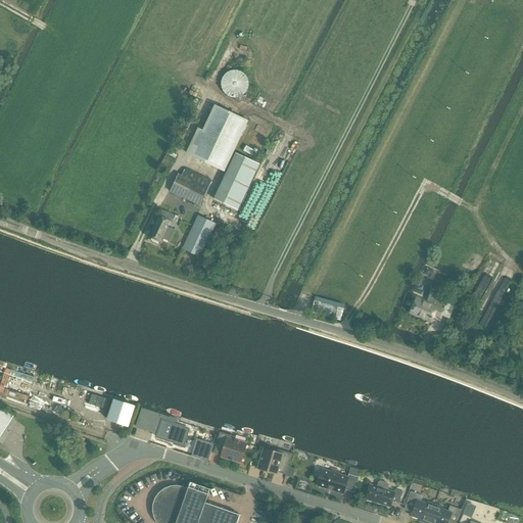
[(233,69),(232,70),(231,70),(230,72),(229,72),(228,73),(227,74),(226,75),(225,75),(224,77),(223,78),(223,79),(222,80),(222,82),(222,83),(222,84),(222,85),(222,87),(222,88),(222,89),(223,90),(223,91),(224,93),(225,94),(226,95),(227,95),(228,96),(229,97),(230,98),(231,98),(232,98),(233,99),(235,99),(236,99),(237,99),(238,99),(240,99),(241,98),(242,98),(243,97),(244,97),(245,96),(246,95),(247,94),(248,93),(249,92),(249,91),(250,90),(250,89),(250,88),(251,86),(251,85),(251,84),(251,83),(250,81),(250,80),(250,79),(249,78),(249,77),(248,76),(247,75),(246,74),(245,73),(244,72),(243,72),(242,70),(241,70),(240,69),(238,69),(236,69),(235,69),(233,69)]
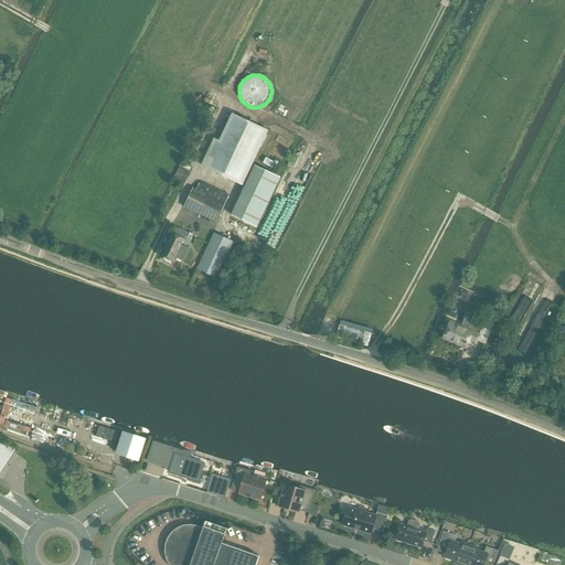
[(214,139),(202,166),(242,184),(267,130),(234,115),(221,142),(214,139)]
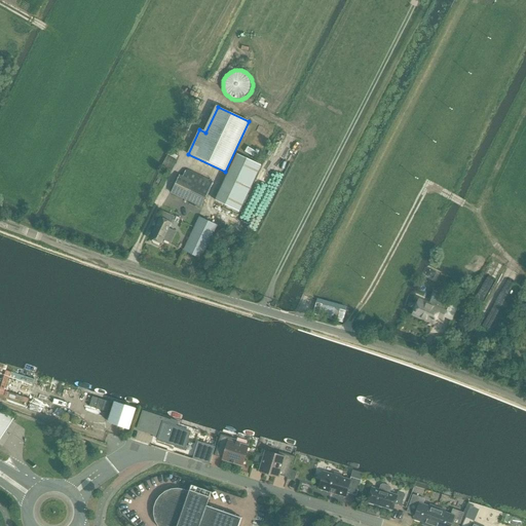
[(248,147),(245,152),(255,158),(258,153),(248,147)]
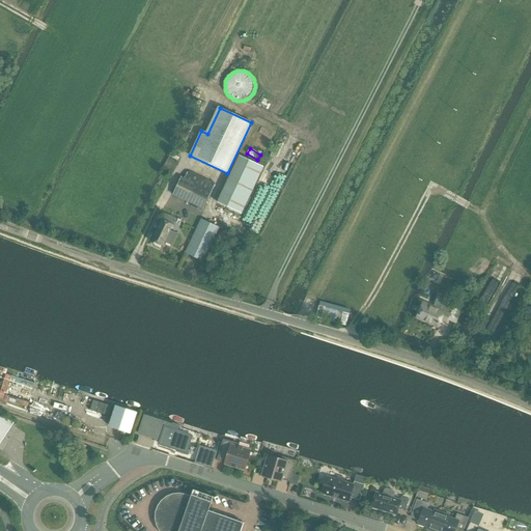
[(217,202),(242,214),(263,167),(240,156),(217,202)]
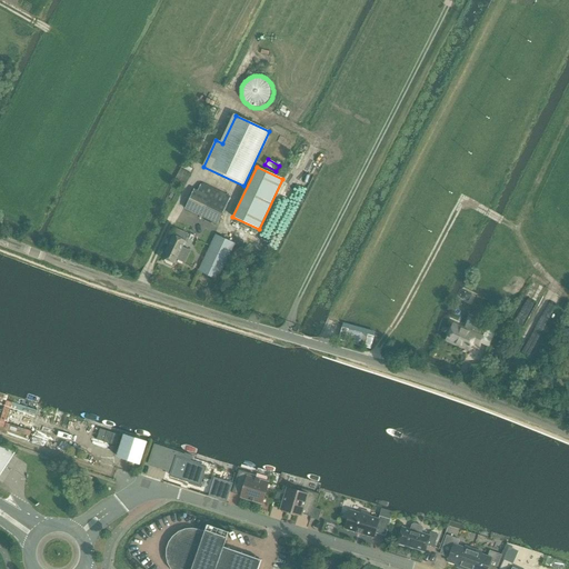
[(195,189),(186,208),(218,225),(229,200),(200,185),(197,191),(195,189)]
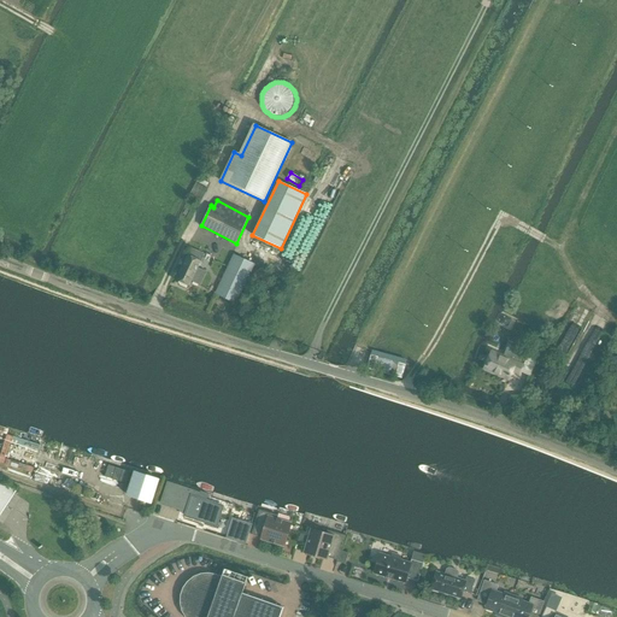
[(204,254),(192,248),(176,280),(189,286),(192,281),(200,286),(206,272),(198,268),(204,254)]
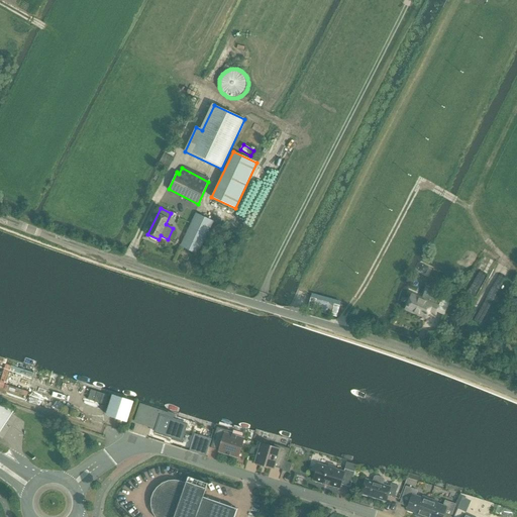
[(181,246),(198,254),(213,221),(196,213),(181,246)]
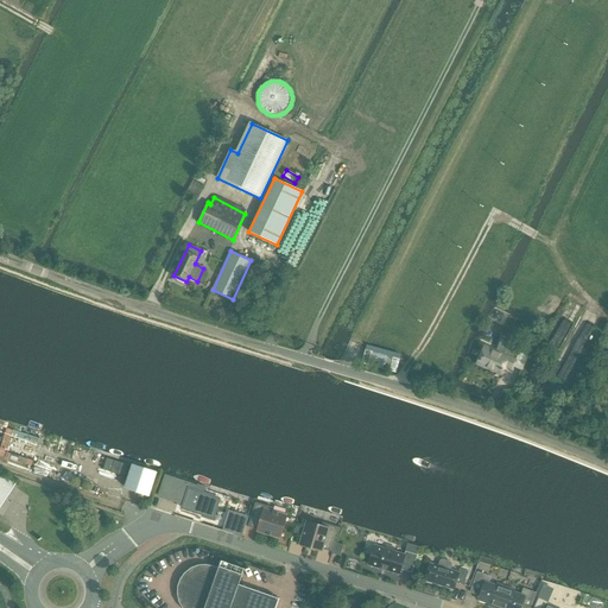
[(496,312),(493,320),(500,322),(504,316),(496,312)]
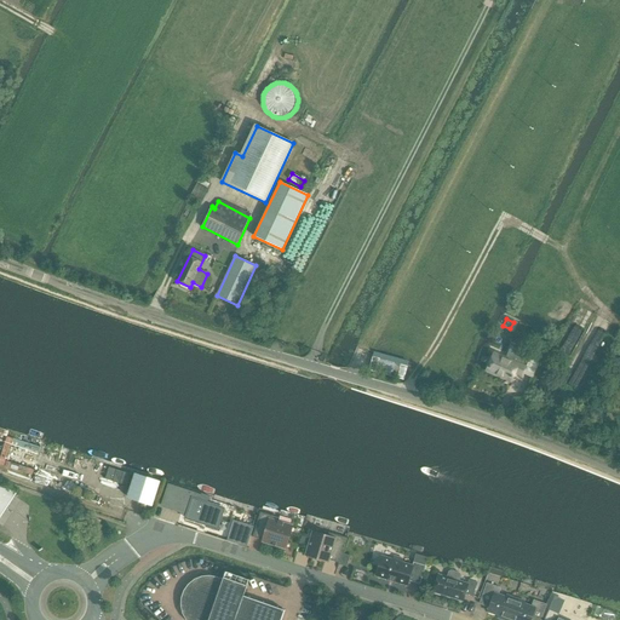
[(494,355),(488,371),(500,375),(500,373),(511,378),(514,372),(522,375),(532,355),(512,346),(506,360),(494,355)]
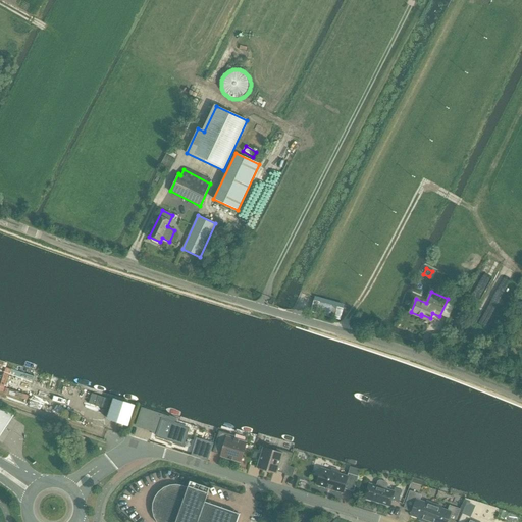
[(344,309),(314,300),(310,312),(340,320),(344,309)]
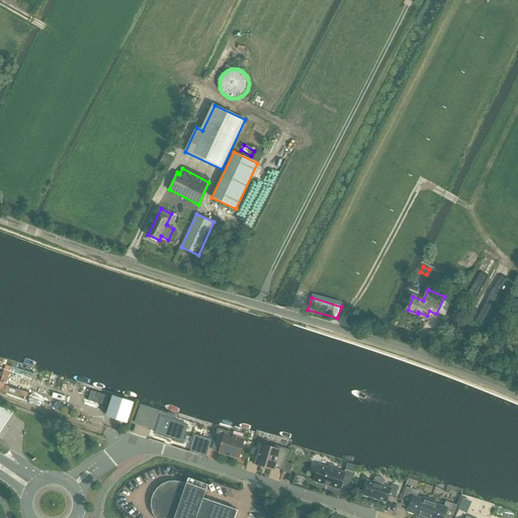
[(81,393),(75,410),(100,418),(102,411),(108,412),(107,416),(126,422),(132,407),(112,401),(109,410),(103,408),(105,401),(81,393)]
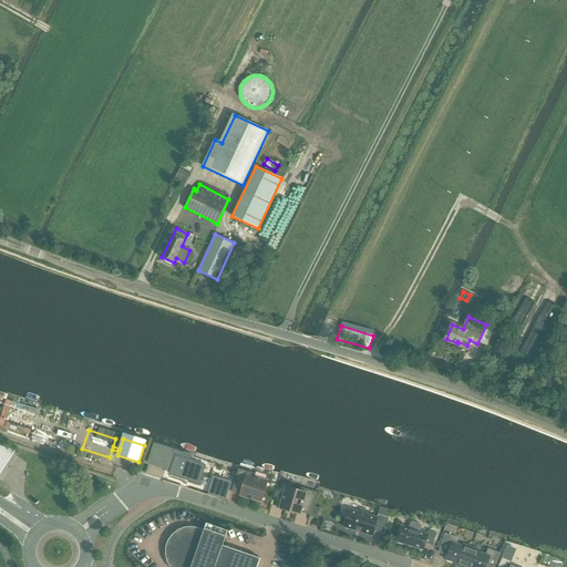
[(0,442),(0,472),(16,450),(0,442)]
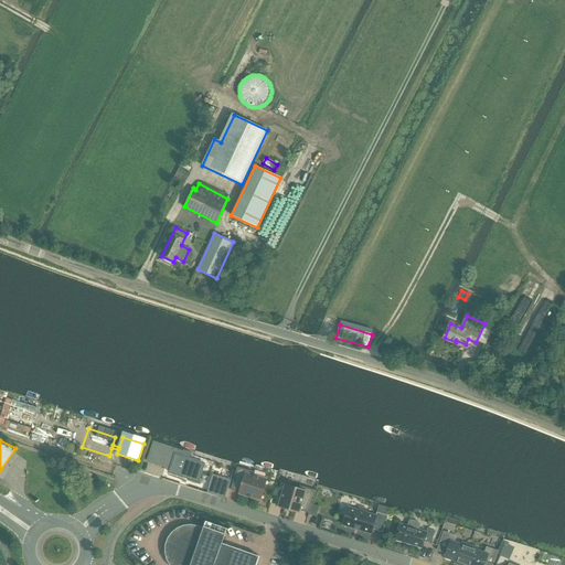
[(155,443),(148,461),(171,468),(169,472),(170,472),(188,478),(188,479),(189,480),(190,479),(198,481),(198,482),(199,482),(204,465),(204,464),(190,459),(191,452),(184,450),(184,452),(155,443)]
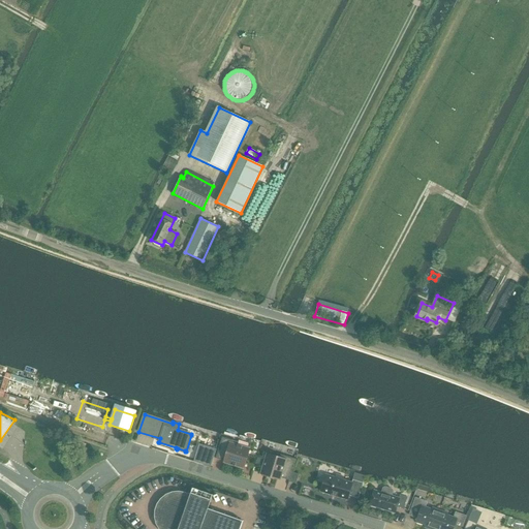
[(224,463),(244,468),(249,448),(237,445),(238,442),(222,437),(216,459),(217,459),(217,458),(224,460),(224,463)]
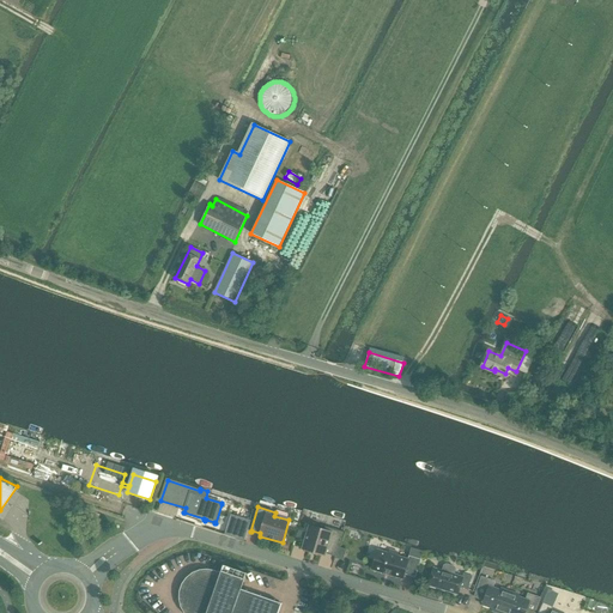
[(231,516),(225,534),(244,540),(250,522),(231,516)]
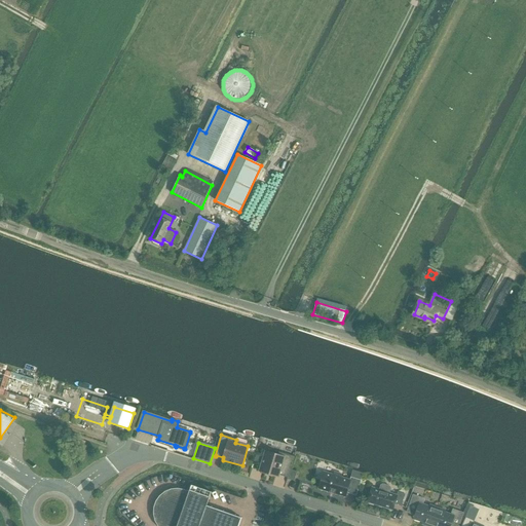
[(279,452),(278,455),(265,451),(259,471),(278,477),(279,475),(288,477),(294,457),(279,452)]
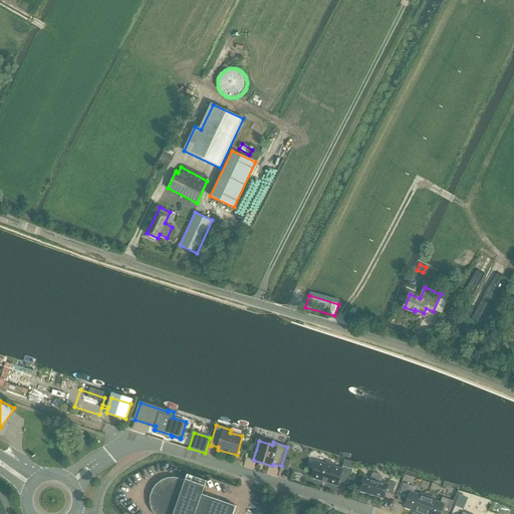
[(311,478),(337,486),(338,482),(348,485),(352,470),(342,467),(341,469),(333,467),(334,464),(326,462),(325,464),(316,462),(311,478)]
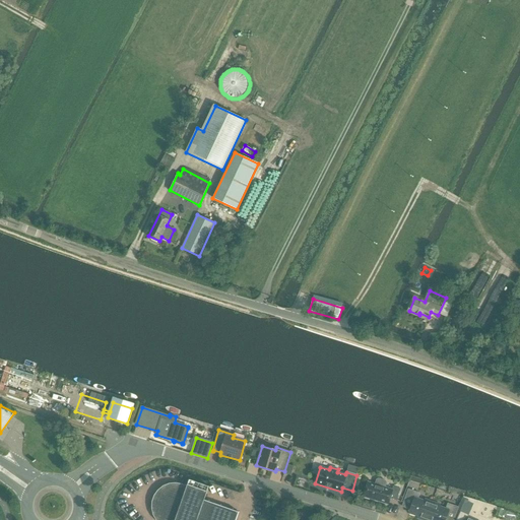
[(368,482),(363,497),(375,500),(375,499),(379,500),(379,501),(388,504),(390,499),(397,501),(400,489),(393,486),(392,490),(385,488),(386,483),(385,481),(379,479),(377,480),(375,484),(368,482)]
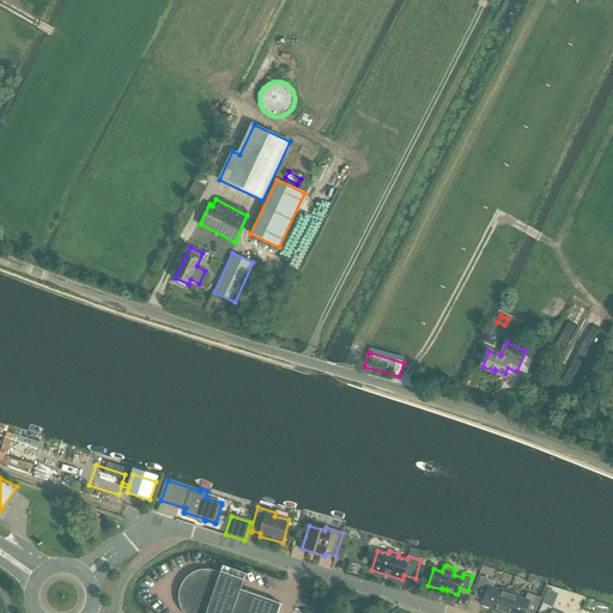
[(278,612),(281,604),(241,589),(243,582),(243,581),(242,584),(220,576),(222,574),(220,574),(219,576),(214,575),(207,572),(200,574),(194,576),(188,581),(184,586),(182,593),(182,599),(183,606),(187,612),(188,612),(278,612)]
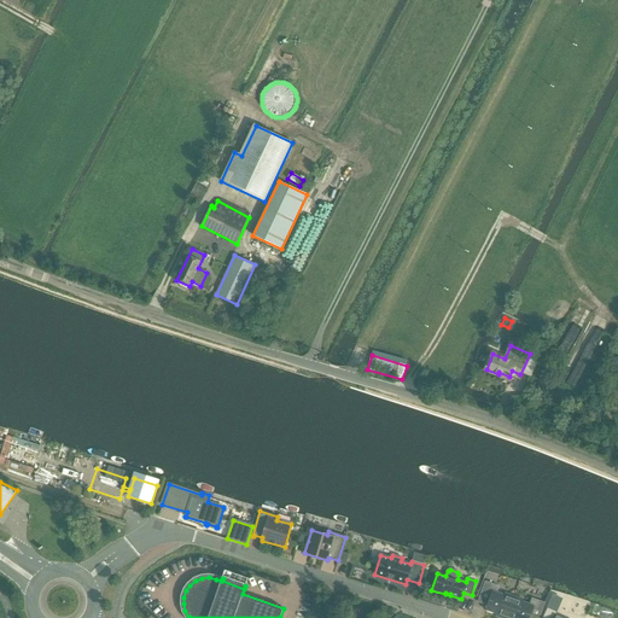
[(500,616),(506,617),(514,595),(505,593),(505,594),(496,592),(499,586),(485,581),(478,601),(488,604),(487,608),(501,614),(500,616)]
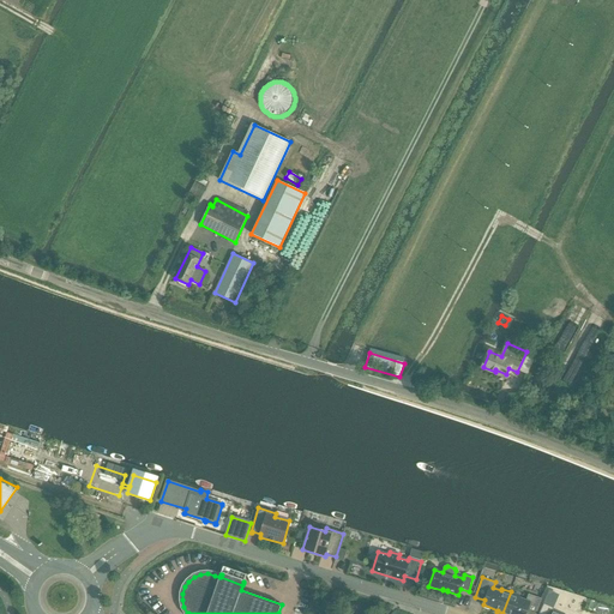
[(511,591),(503,613),(509,613),(535,613),(541,597),(529,594),(527,600),(518,596),(519,595),(511,591)]
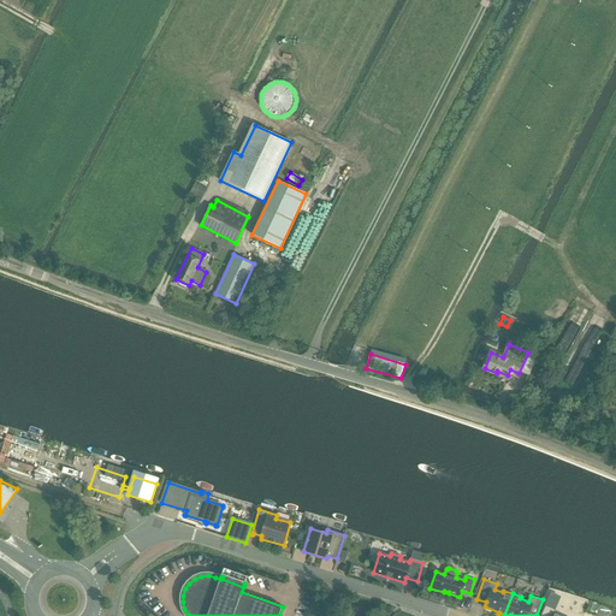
[(545,605),(540,615),(560,615),(554,614),(555,610),(545,605)]
